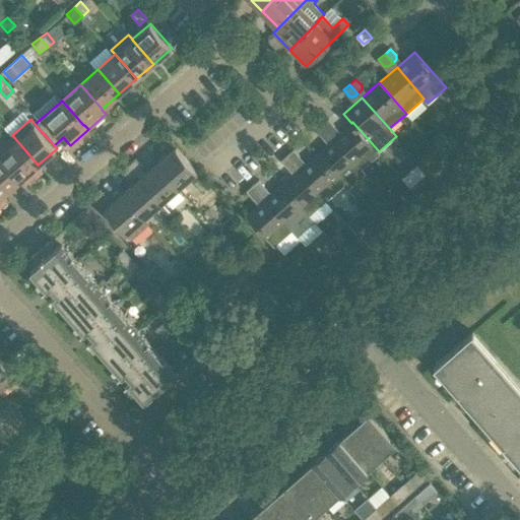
[(331,133),(334,130),(335,125),(329,119),(323,124),(331,133)]
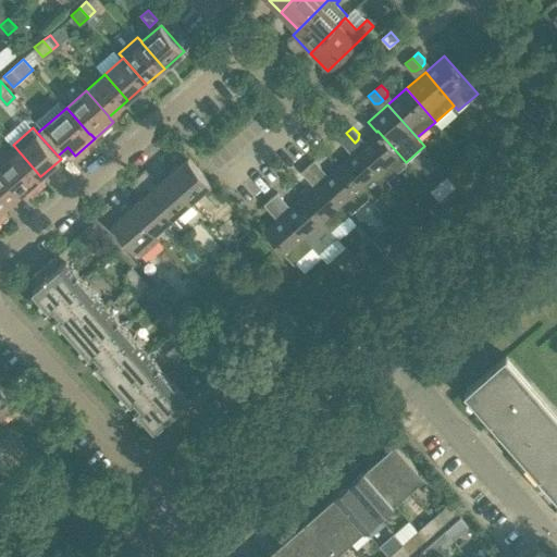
[(364,141),(359,147),(388,181),(407,163),(406,162),(398,153),(378,131),(376,132),(364,141)]
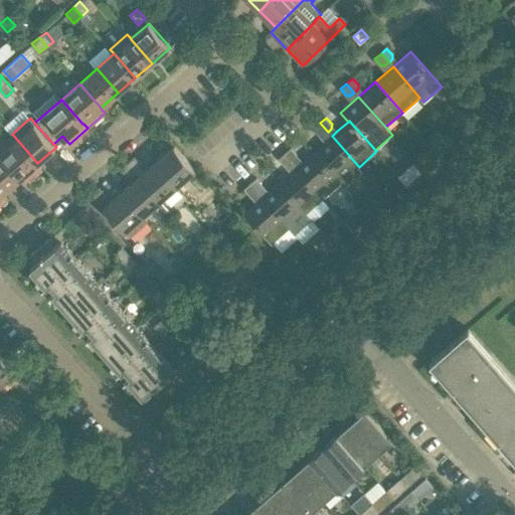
[(323,136),(328,132),(320,123),(313,128),(319,135),(323,136)]
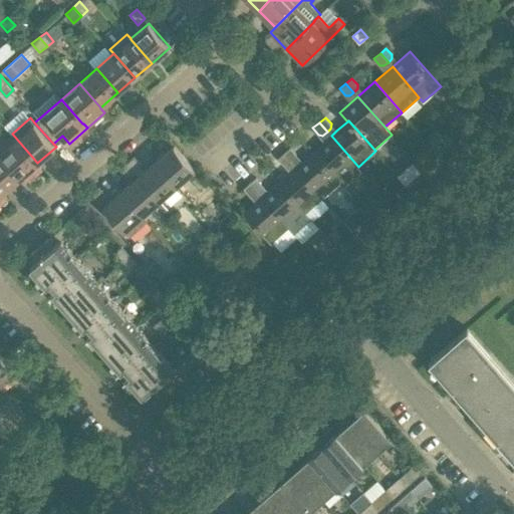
[(12,134),(0,144),(0,154),(21,178),(25,183),(42,168),(37,163),(12,134)]
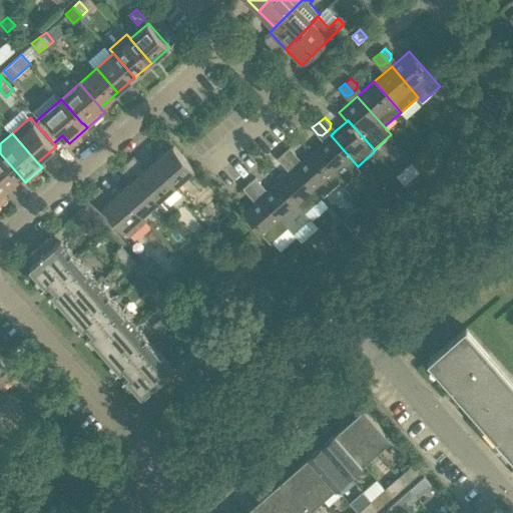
[(343,186),(361,170),(357,166),(358,166),(331,135),(314,150),(340,181),(340,182),(343,186)]
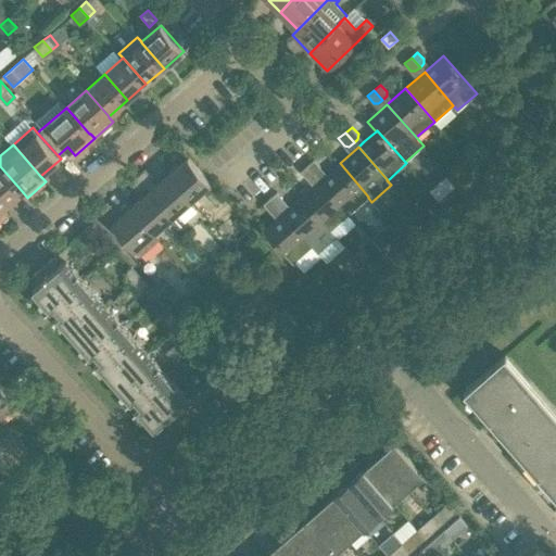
[(474,149),(465,156),(475,167),(483,160),(474,149)]
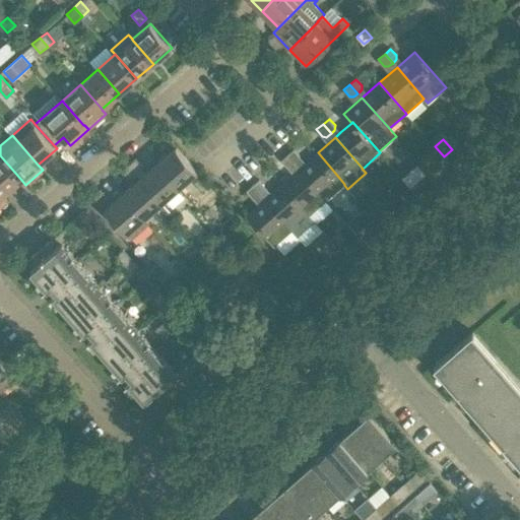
[(180,187),(198,172),(177,147),(158,163),(180,187)]
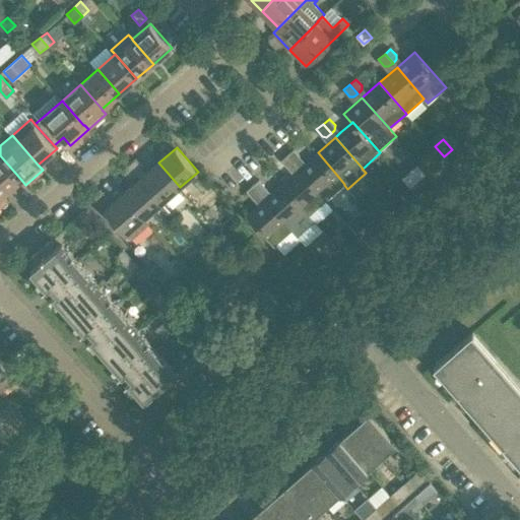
[(297,163),(300,159),(300,155),(295,149),(288,153),(297,163)]
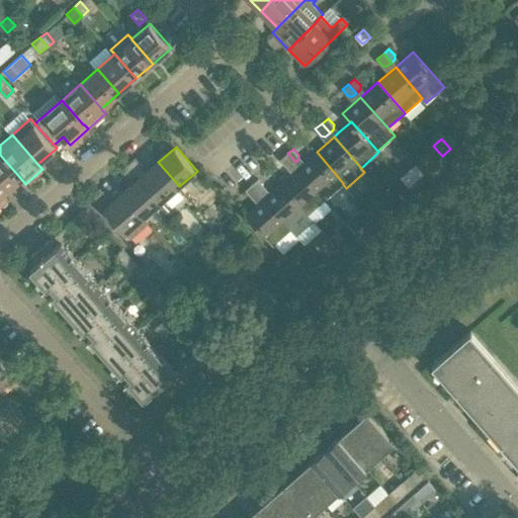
[(299,167),(327,197),(343,184),(343,183),(317,152),(299,167)]
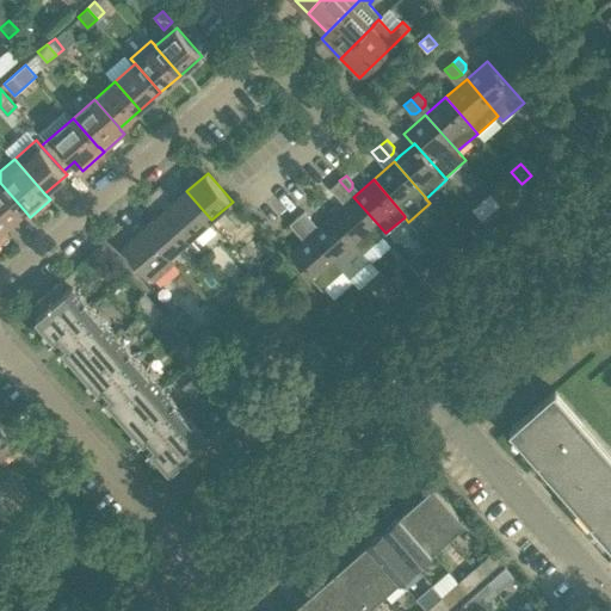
[(343,196),(349,191),(339,180),(331,187),(338,196),(343,196)]
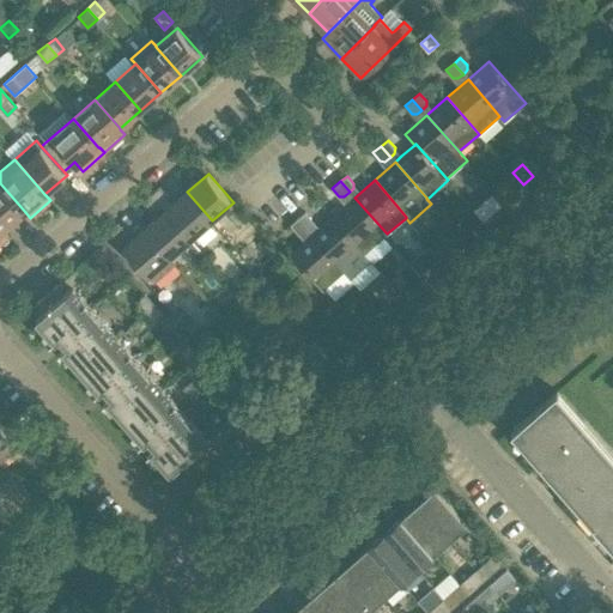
[(0,225),(4,230),(5,230),(25,212),(0,183),(0,225)]
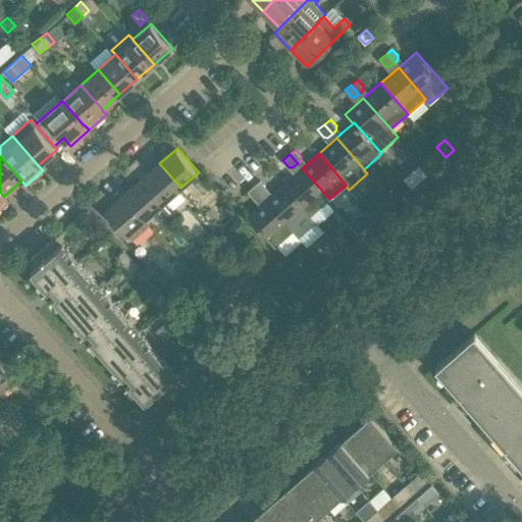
[(433,164),(428,158),(422,164),(426,169),(433,164)]
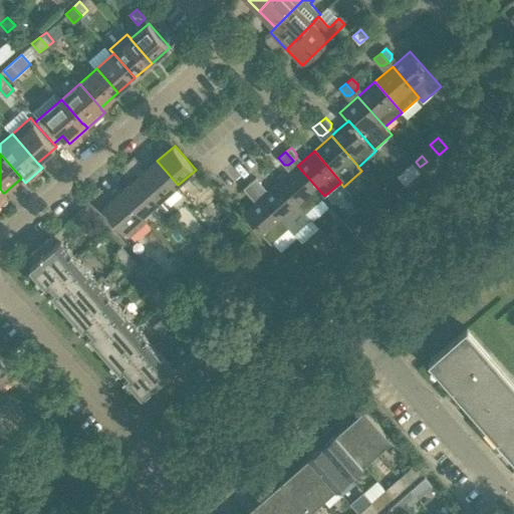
[(136,172),(143,166),(135,157),(127,163),(136,172)]
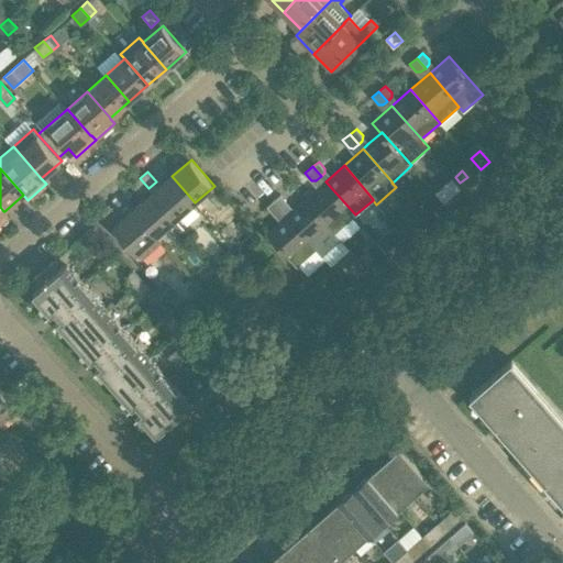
[(176,219),(195,202),(172,176),(153,192),(176,219)]
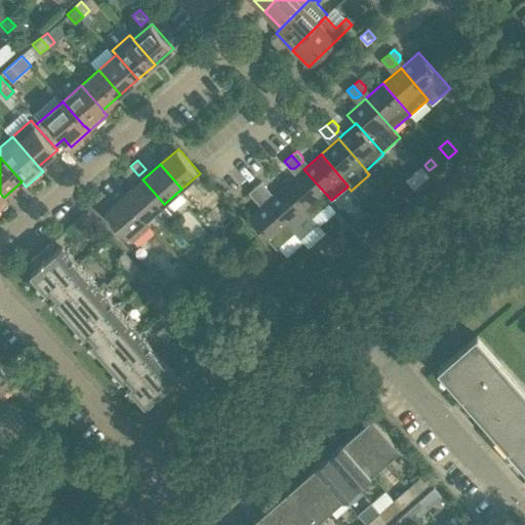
[(423,164),(407,178),(414,188),(431,173),(429,170),(425,165),(423,164)]
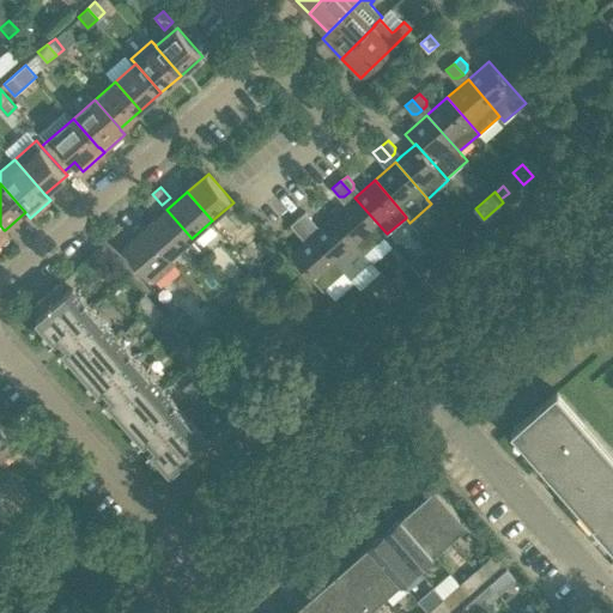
[(153,212),(162,205),(152,194),(144,201),(153,212)]
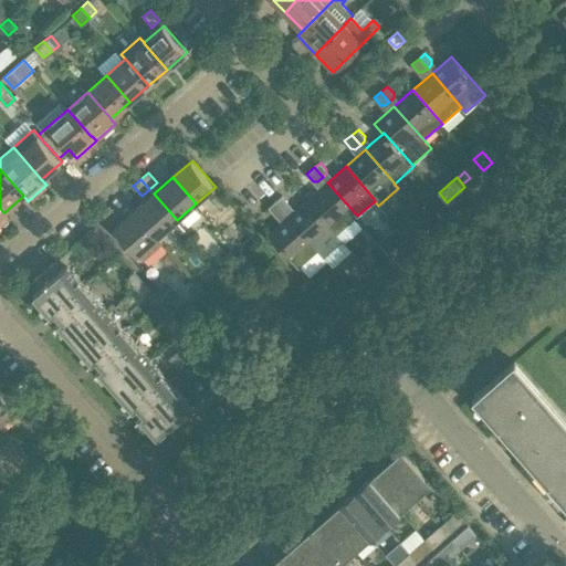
[(307,199),(337,233),(357,216),(327,182),(307,199)]
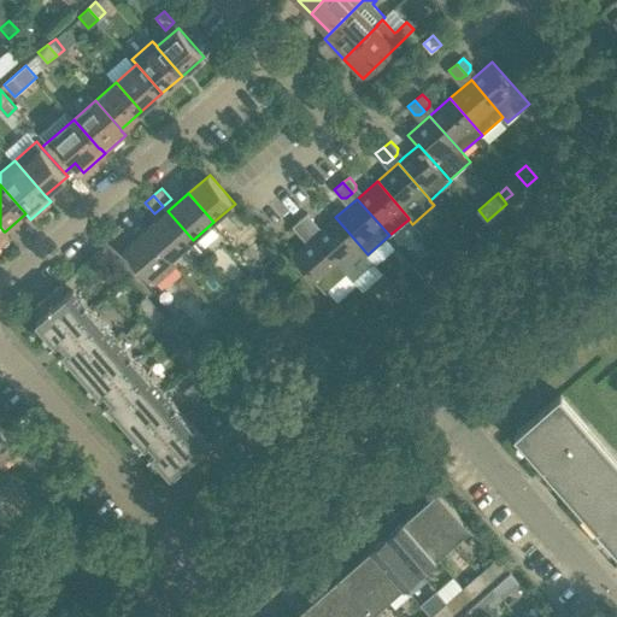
[(241,227),(250,219),(240,209),(231,216),(241,227)]
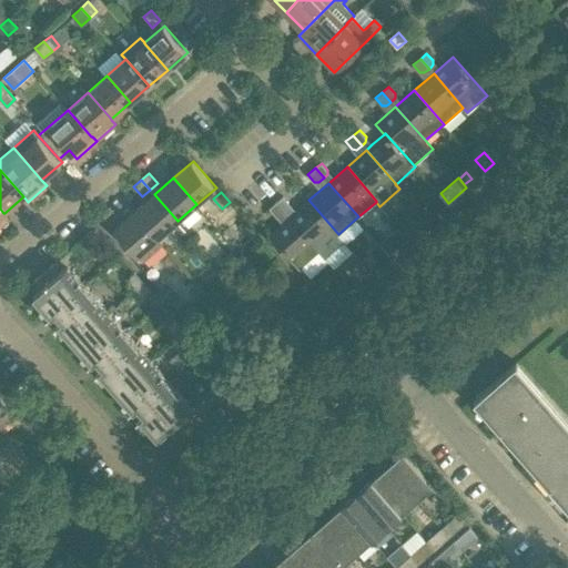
[(163,243),(159,237),(178,221),(154,194),(135,211),(163,243)]
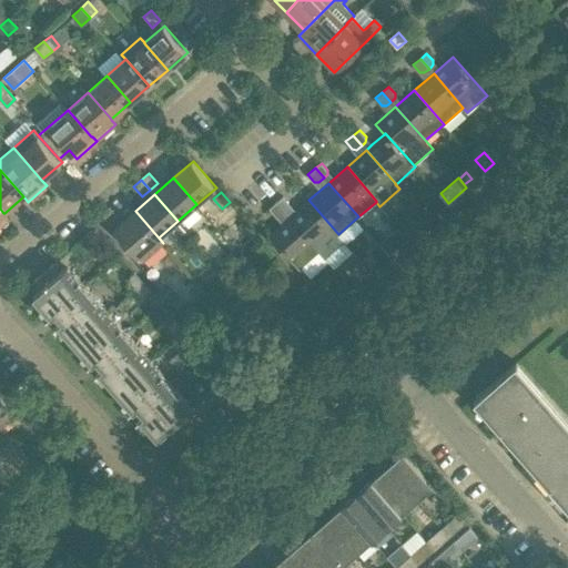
[(438,195),(428,204),(436,213),(446,204),(438,195)]
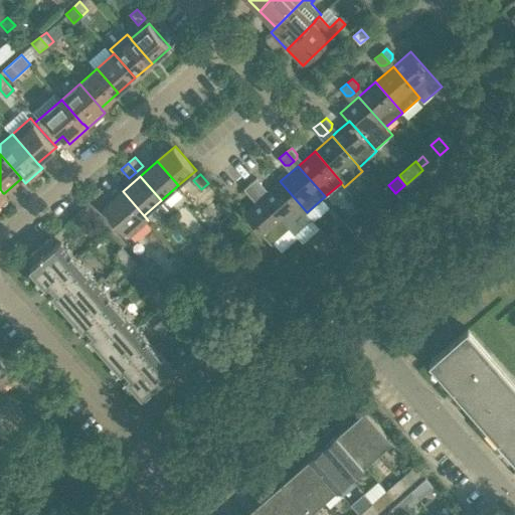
[(260,192),(263,189),(263,184),(256,178),(251,182),(260,192)]
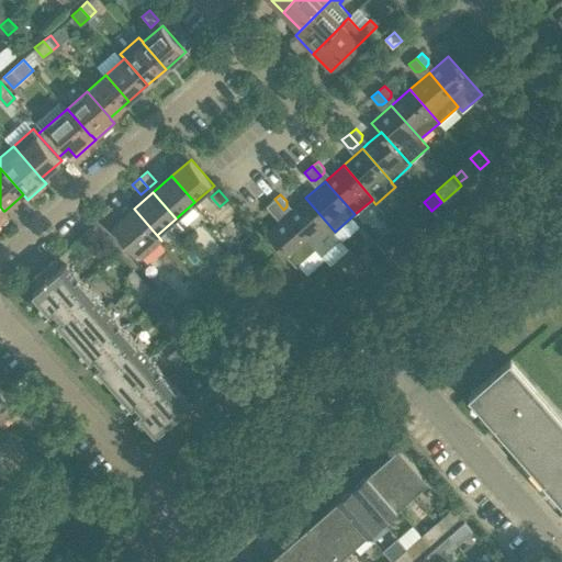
[(340,238),(335,232),(305,198),(287,214),(316,248),(322,255),(340,238)]
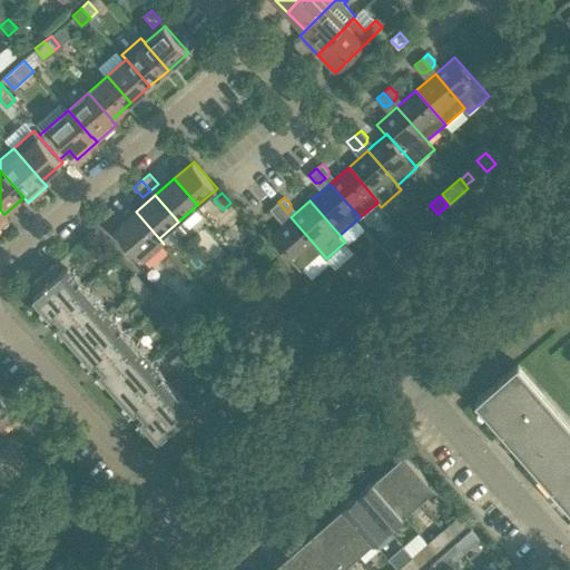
[(282,216),(287,213),(278,202),(271,208),(277,216),(282,216)]
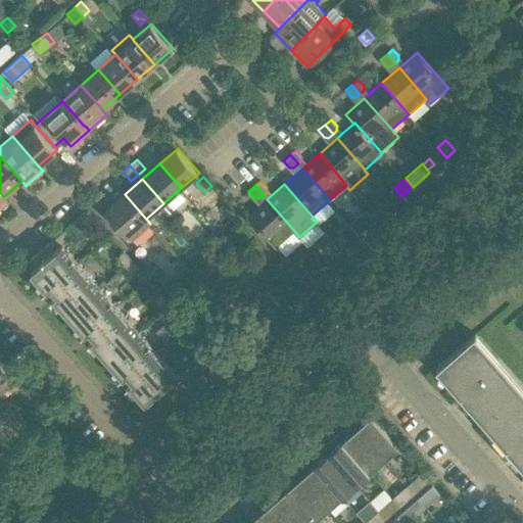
[(113,204),(101,190),(94,197),(128,235),(132,240),(150,224),(125,194),(113,204)]
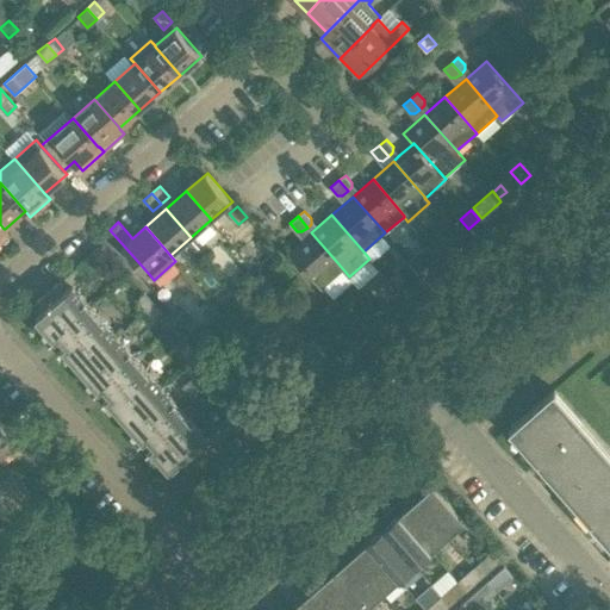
[(322,288),(343,269),(311,232),(290,251),(322,288)]
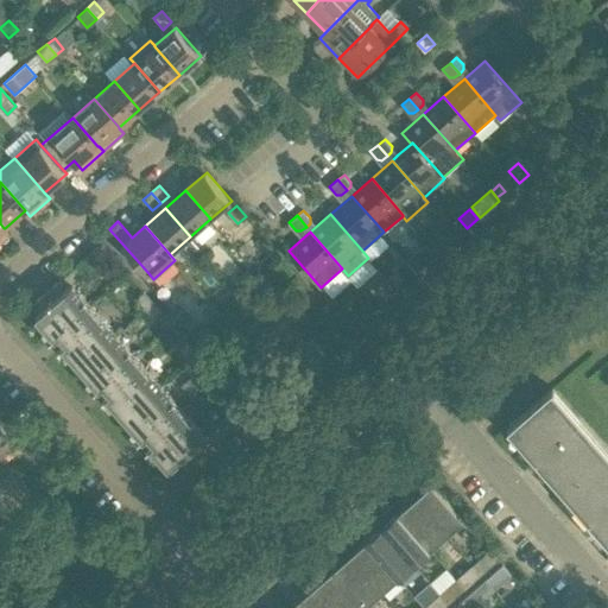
[(80,363),(116,331),(74,283),(111,251),(103,242),(32,305),(38,312),(37,315),(80,363)]
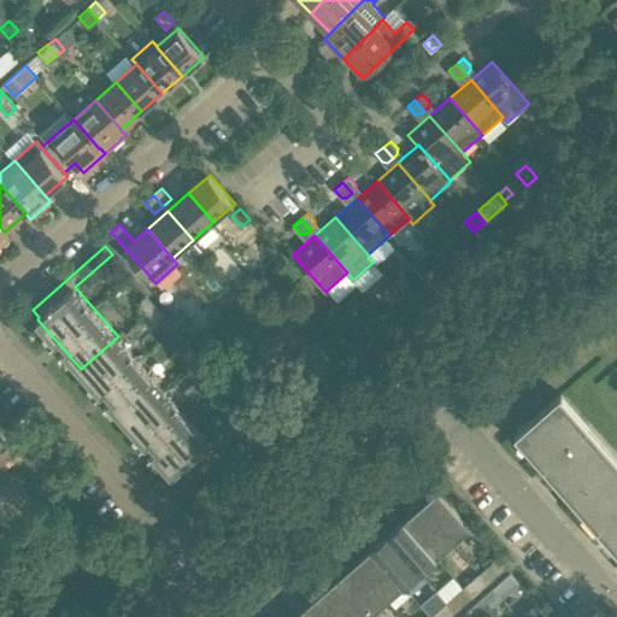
[(422,258),(415,264),(425,276),(433,270),(422,258)]
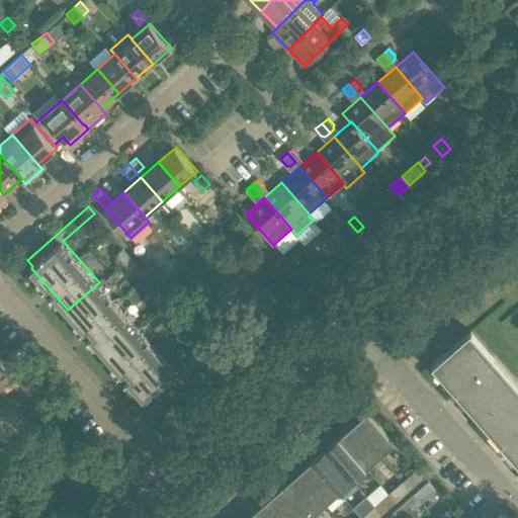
[(346,223),(338,231),(347,240),(355,233),(346,223)]
